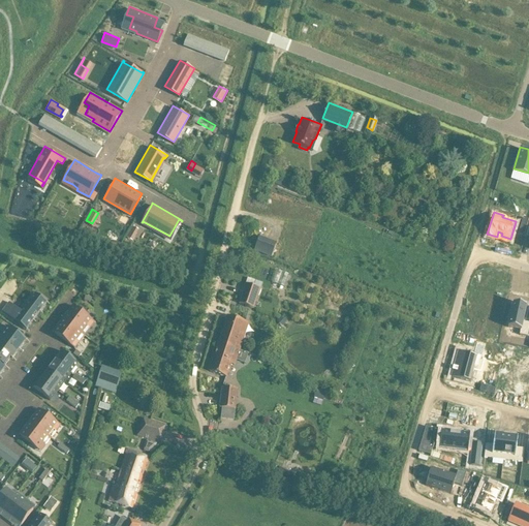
[(528,215),(523,214),(518,230),(526,233),(528,221),(528,215)]
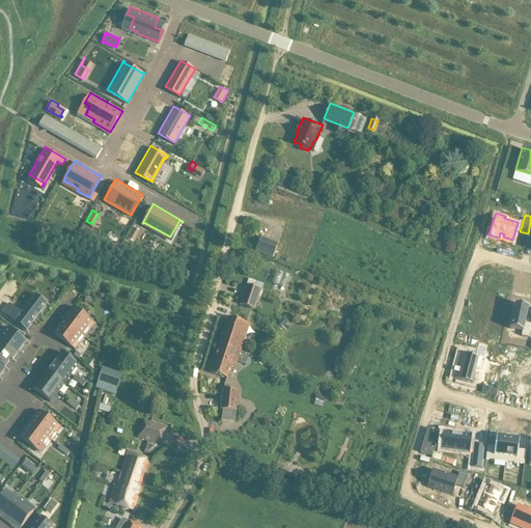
[(252,228),(247,242),(274,252),(300,261),(300,260),(304,249),(305,249),(280,239),(252,228)]
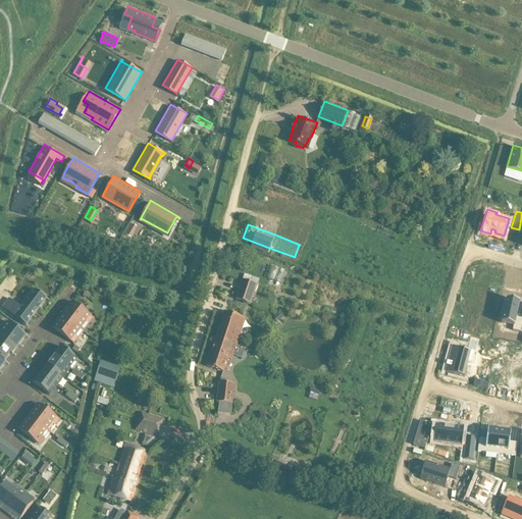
[(273,263),(270,276),(284,279),(286,266),(273,263)]
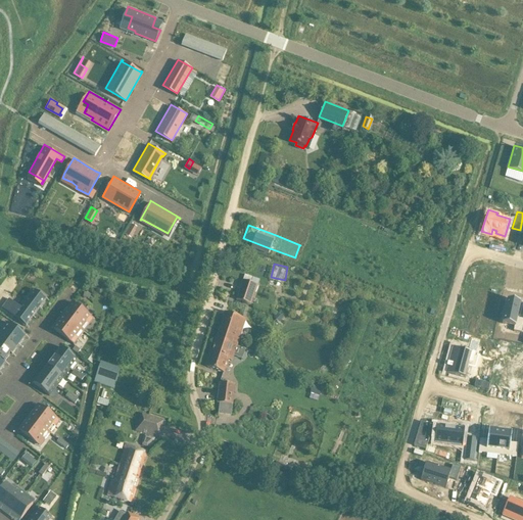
[(251,302),(257,283),(243,278),(236,297),(251,302)]
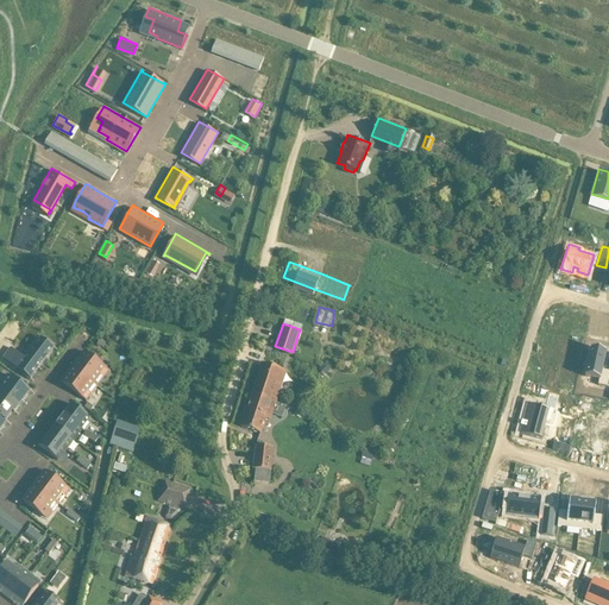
[(11,345),(2,355),(22,369),(31,376),(35,371),(54,345),(41,335),(25,357),(11,345)]
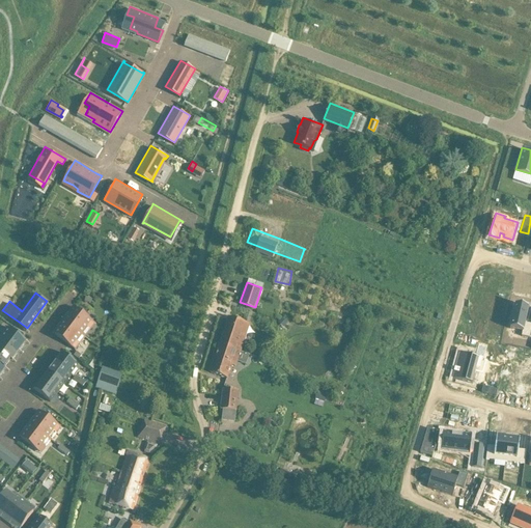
[(484,293),(479,316),(484,317),(483,325),(499,328),(503,309),(494,307),(496,295),(484,293)]
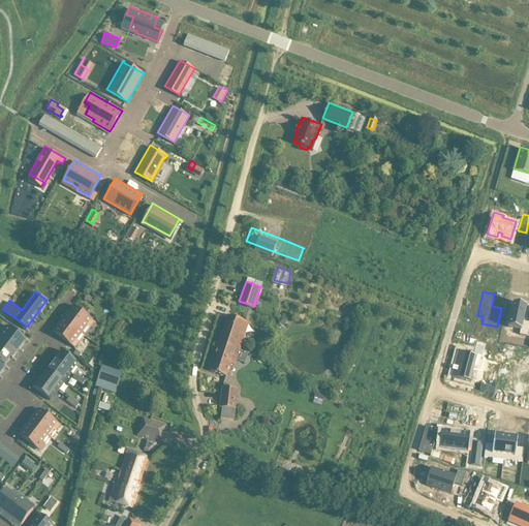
[(514,301),(508,325),(520,328),(519,333),(527,334),(528,326),(528,320),(523,319),(526,304),(514,301)]
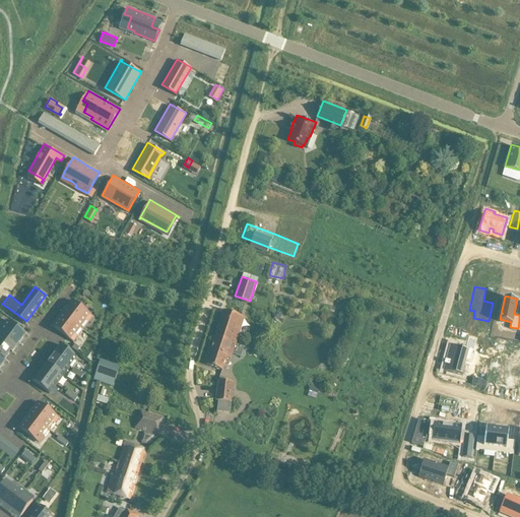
[(70,304),(63,312),(83,327),(80,324),(89,312),(81,306),(73,300),(70,304)]
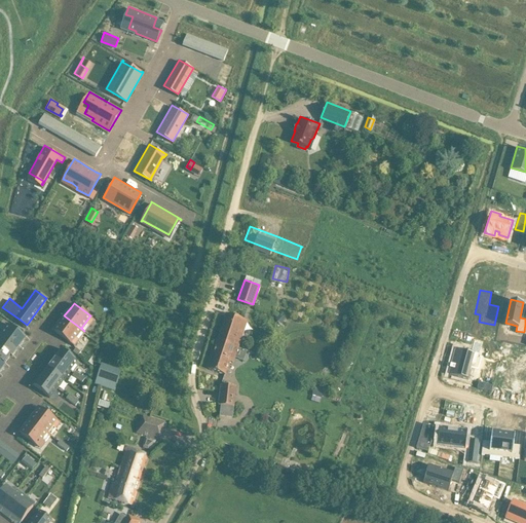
[(236,349),(237,346),(247,318),(227,311),(217,342),(236,349)]
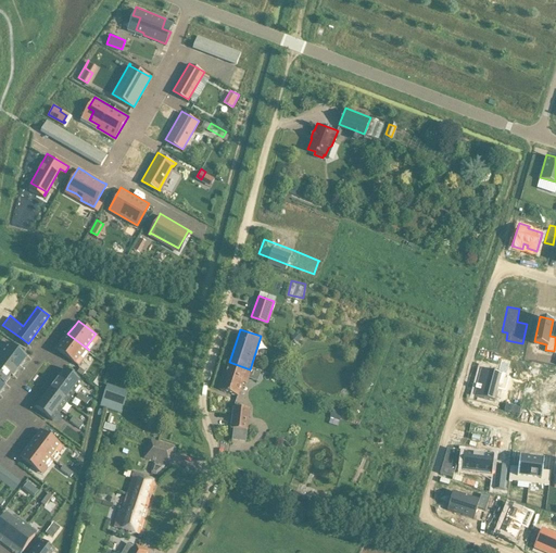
[(61,343),(58,348),(63,352),(78,364),(89,350),(67,334),(61,343)]
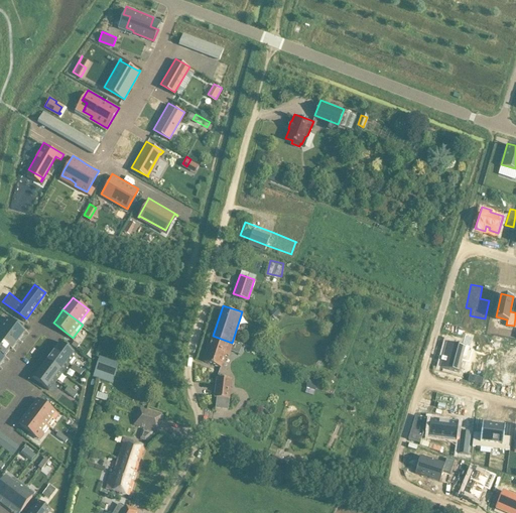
[(8,315),(1,325),(18,339),(25,330),(8,315)]
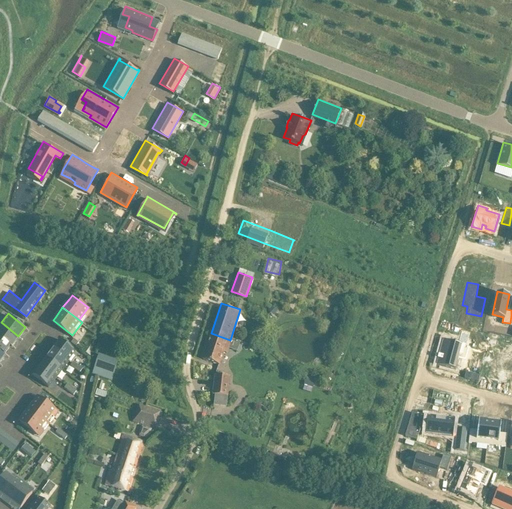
[(0,335),(12,344),(18,336),(1,322),(1,323),(3,325),(0,328),(0,335)]
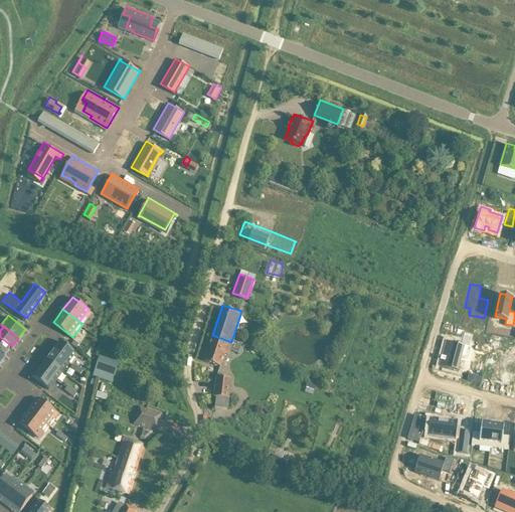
[(465,331),(462,344),(464,344),(464,345),(468,346),(472,333),(465,331)]
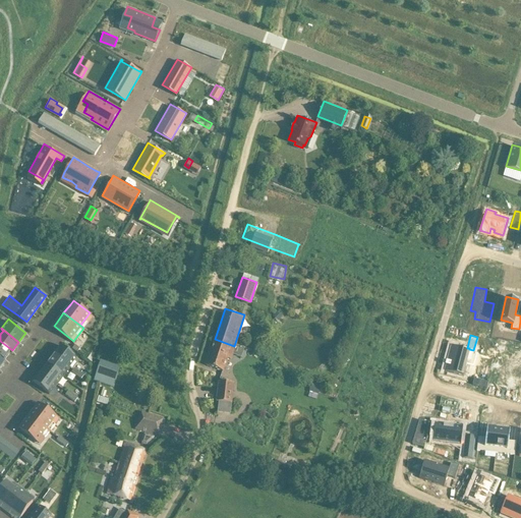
[(231,357),(234,348),(234,346),(215,339),(207,363),(223,369),(228,356),(231,357)]
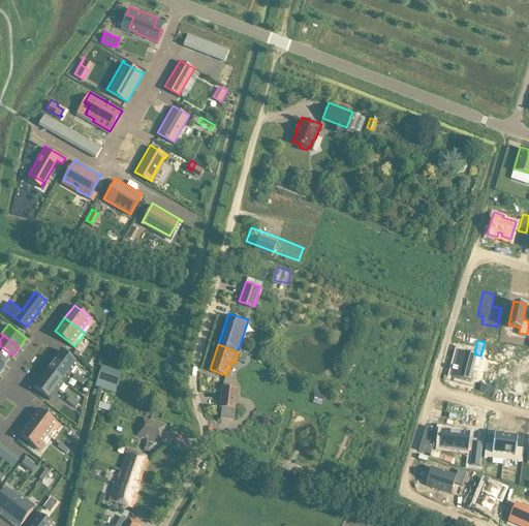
[(0,346),(0,360),(5,365),(6,365),(5,364),(10,356),(12,357),(12,356),(0,346)]
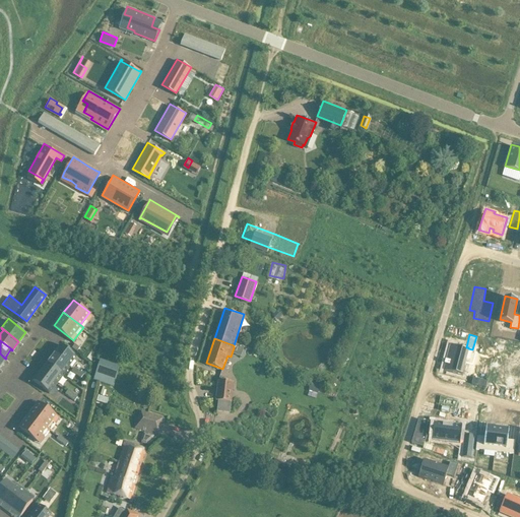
[(60,342),(53,351),(72,366),(79,357),(60,342)]
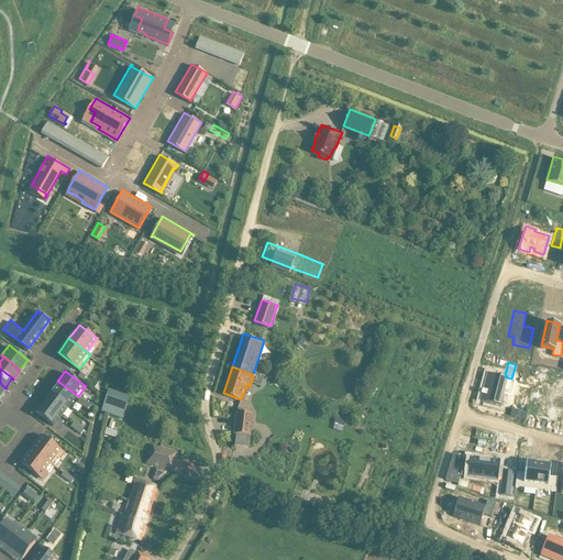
[(488,371),(481,398),(500,404),(506,386),(500,385),(503,375),(488,371)]
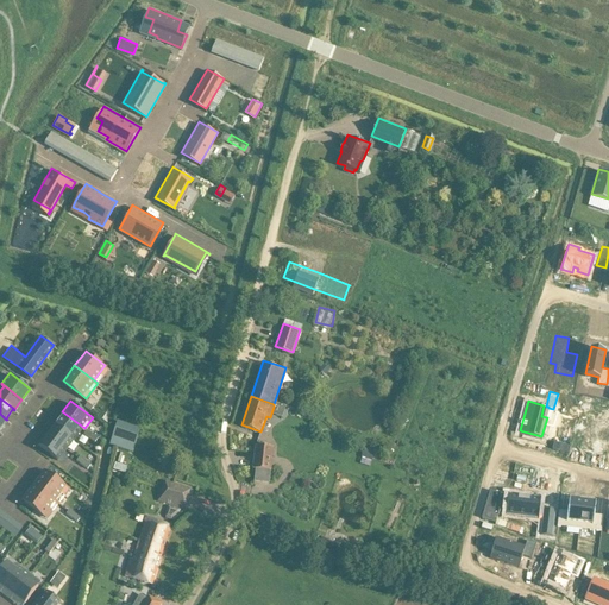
[(55,421),(55,422),(74,436),(81,427),(85,429),(85,428),(62,411),(62,413),(63,414),(57,423),(55,421)]
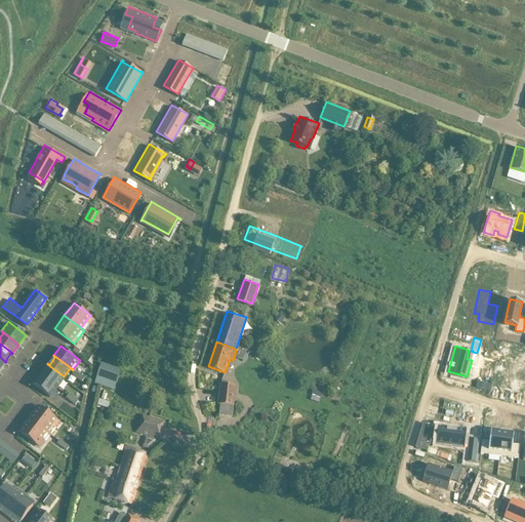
[(120,368),(111,365),(102,361),(95,380),(105,384),(114,388),(120,368)]
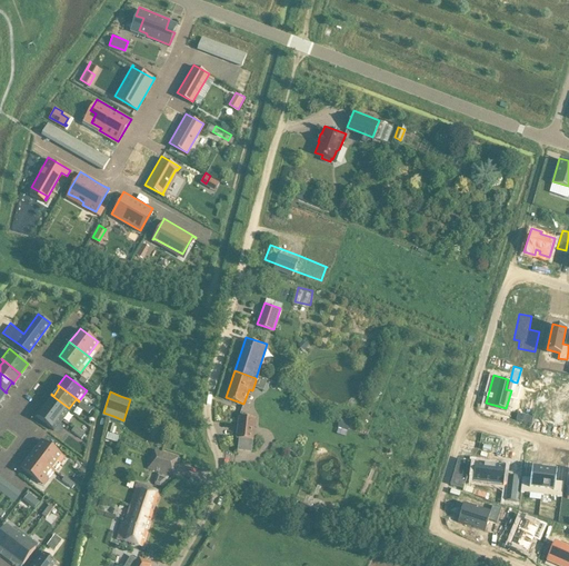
[(545,393),(541,406),(548,407),(546,419),(558,421),(563,396),(545,393)]
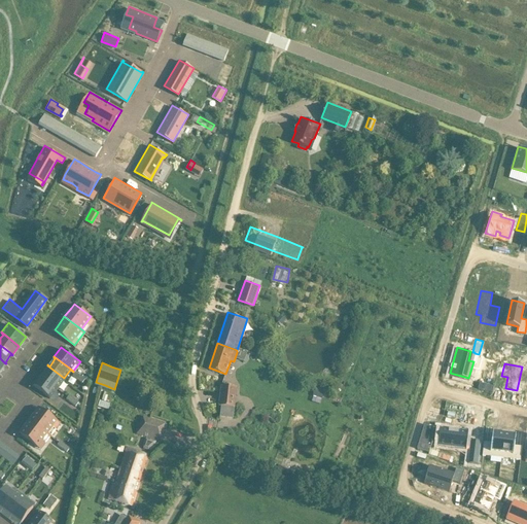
[(47,365),(40,374),(57,386),(63,378),(64,379),(64,378),(47,365)]
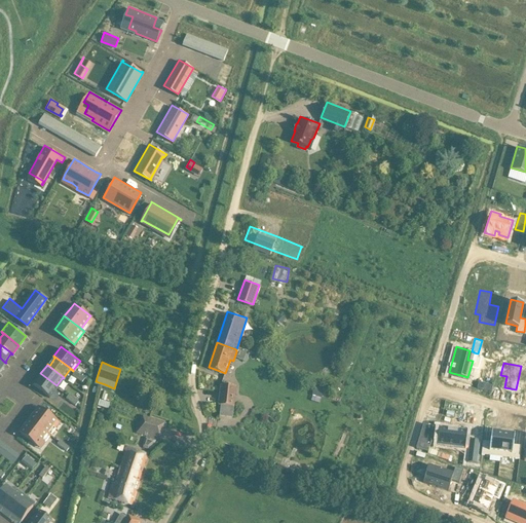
[(525,367),(521,366),(516,389),(525,391),(525,367)]
